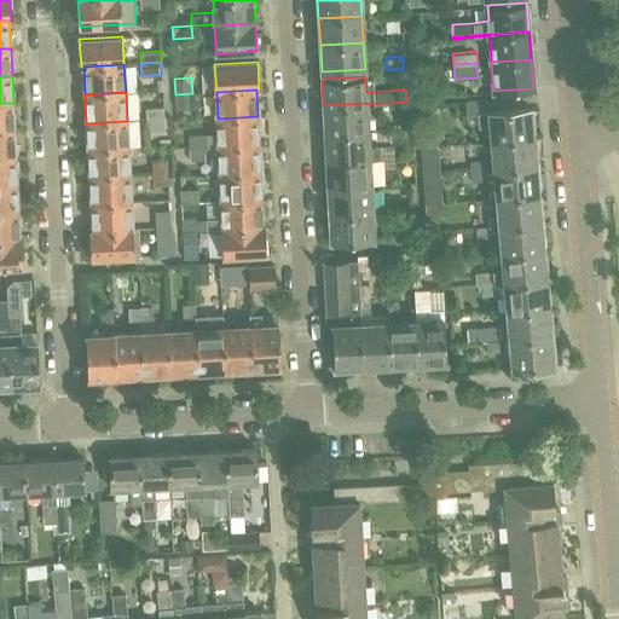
[(192,93),(175,94),(175,109),(194,108),(192,93)]
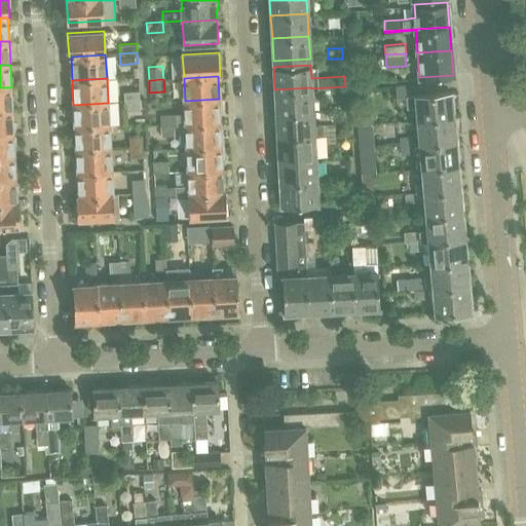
[(407,106),(416,105),(417,120),(452,117),(450,91),(421,94),(421,81),(396,84),(397,97),(406,97),(407,106)]
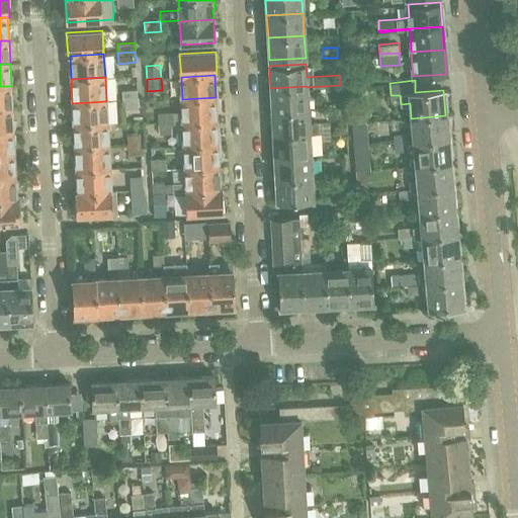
[(11,86),(0,86),(0,109),(12,109),(11,86)]
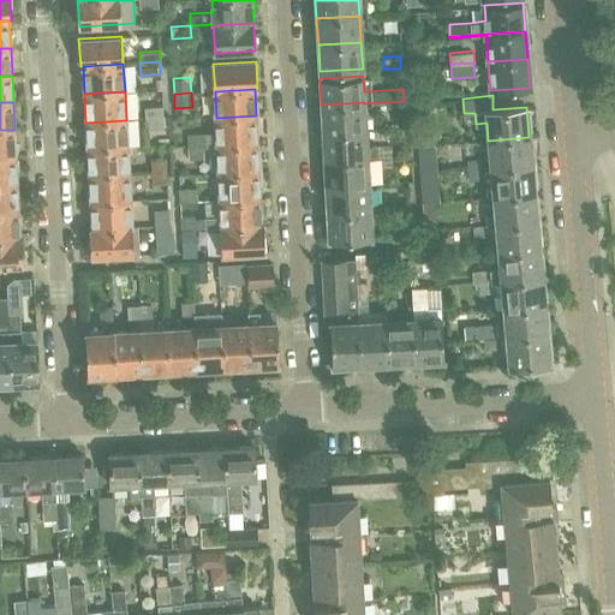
[(364,102),(321,105),(323,132),(365,130),(364,103),(364,102)]
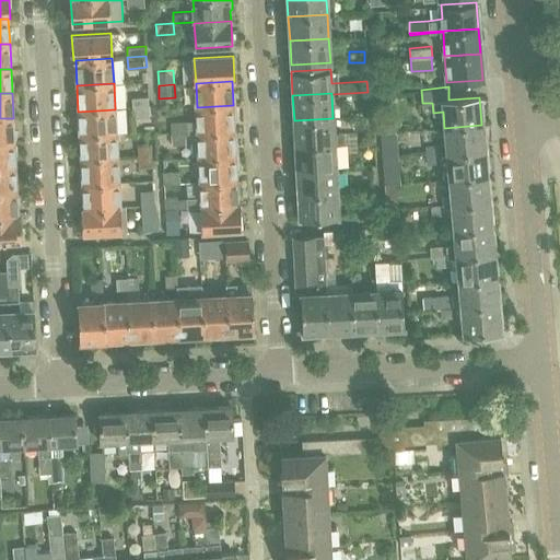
[(132,97),(132,108),(149,108),(149,96),(132,97)]
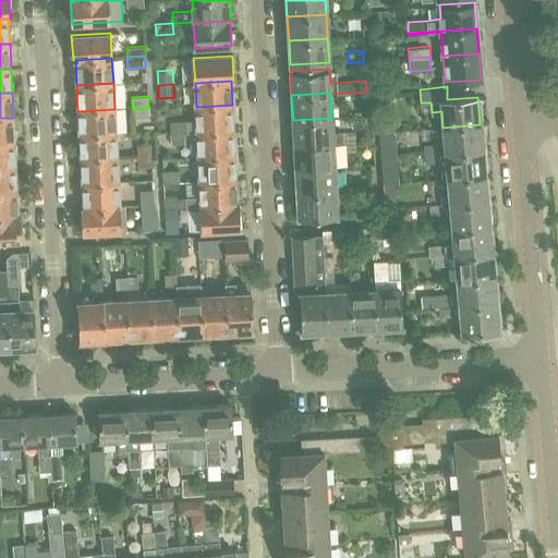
[(170,121),(171,133),(187,133),(187,132),(197,131),(197,132),(234,130),(232,105),(196,107),(197,120),(170,121)]
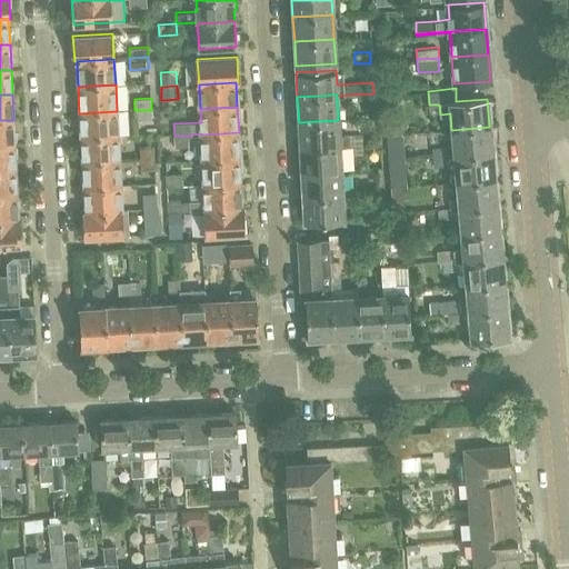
[(151,110),(135,110),(135,120),(151,119),(151,110)]
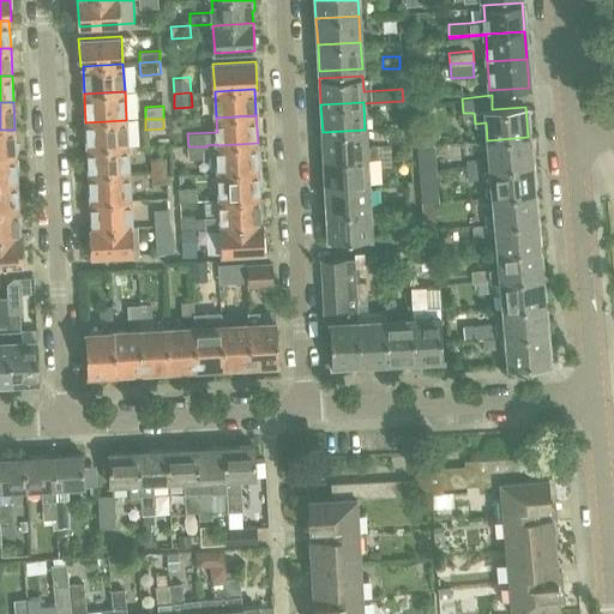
[(126,120),(85,122),(86,149),(127,146),(126,120)]
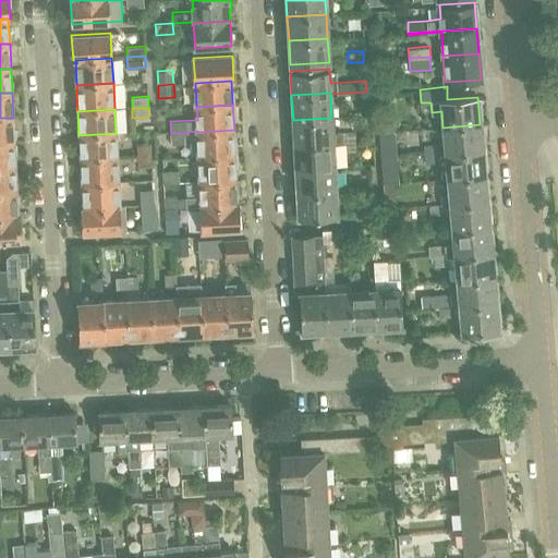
[(13,118),(0,118),(0,142),(14,142),(13,118)]
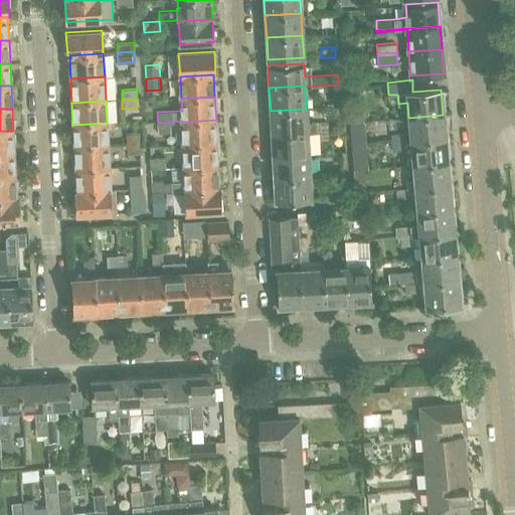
[(306,109),(271,111),(272,134),(308,132),(316,131),(328,130),(328,121),(317,122),(307,122),(306,109)]
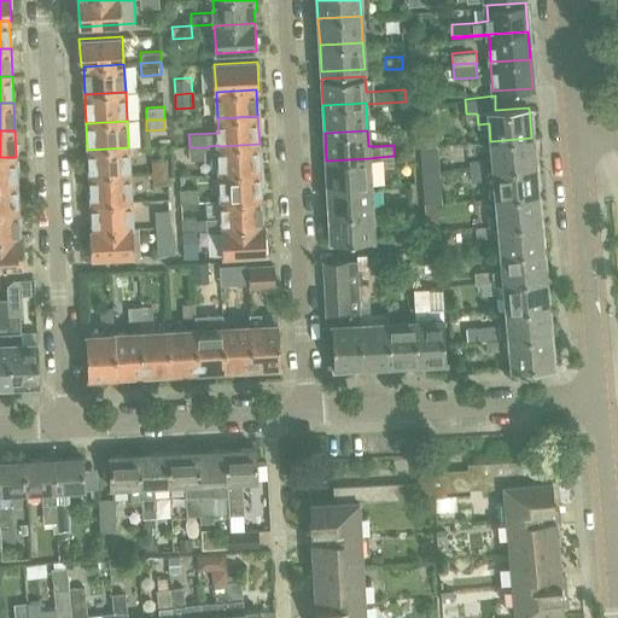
[(531,138),(490,141),(493,169),(534,165),(531,138)]
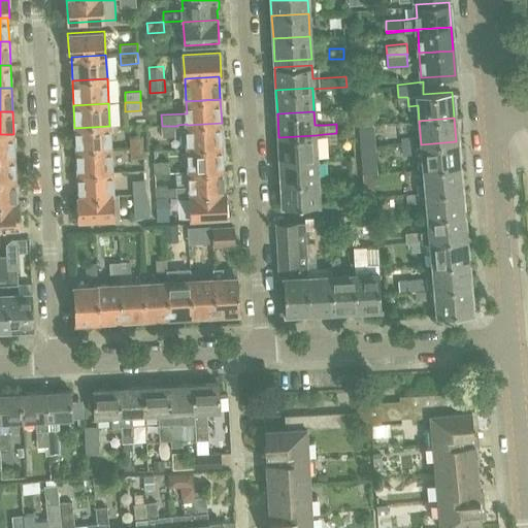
[(222,123),(187,125),(188,149),(223,146),(222,123)]
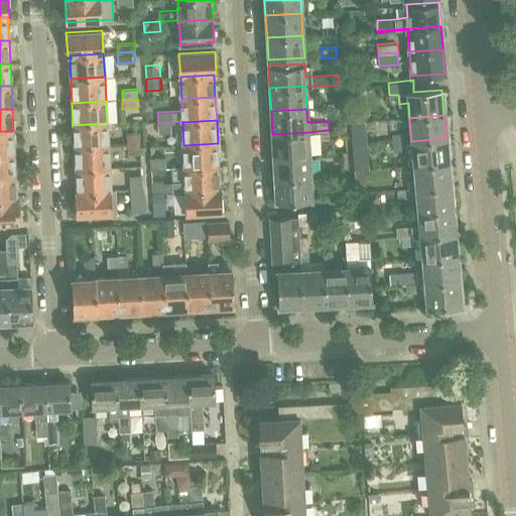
[(107,123),(73,125),(74,146),(108,144),(107,123)]
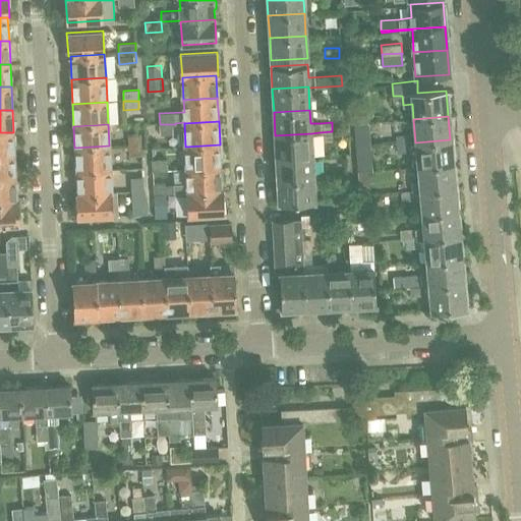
[(175,124),(160,124),(160,135),(176,134),(175,124)]
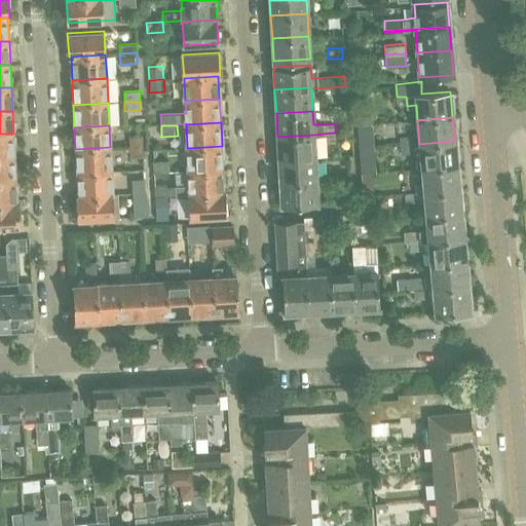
[(335,133),(323,134),(323,143),(336,142),(335,133)]
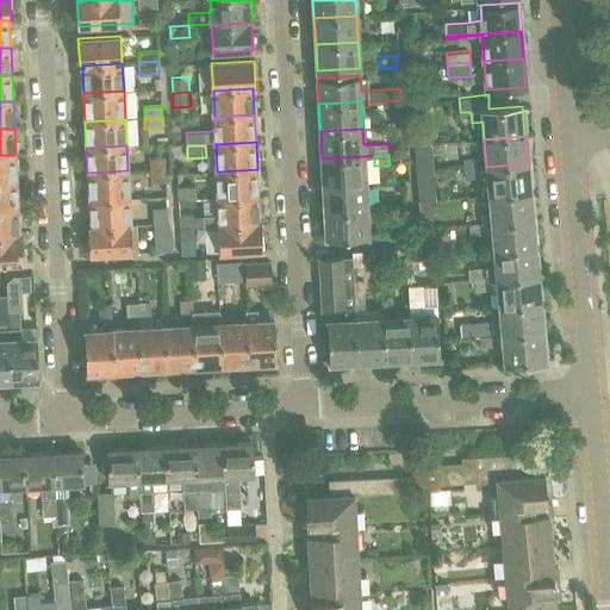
[(16,155),(0,155),(0,181),(17,181),(16,155)]
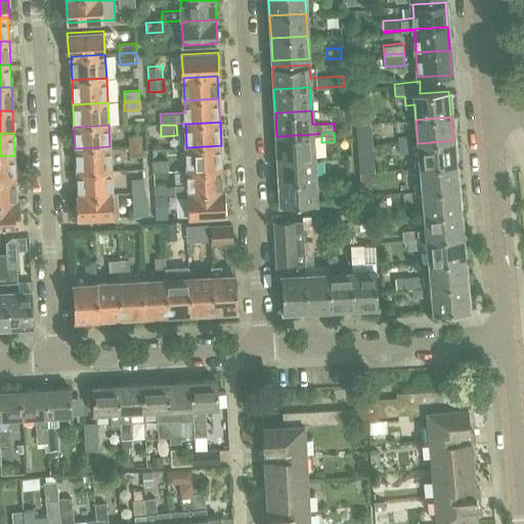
[(129,136),(129,145),(142,145),(141,134),(129,136)]
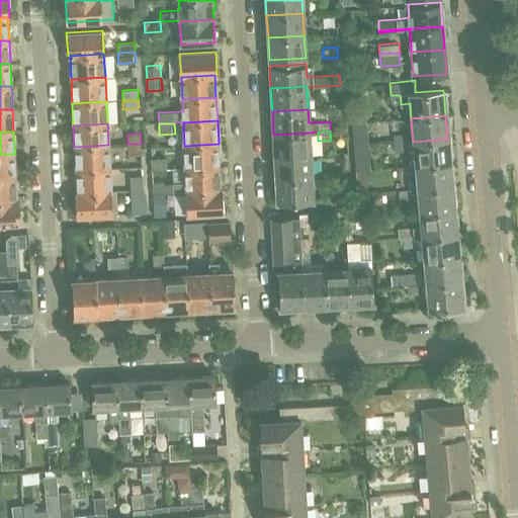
[(310,133),(273,135),(274,157),(311,155),(310,133)]
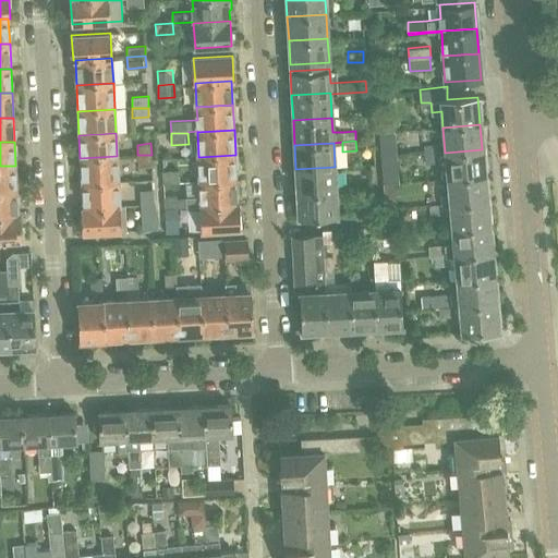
[(424,155),(438,154),(437,143),(424,144),(424,155)]
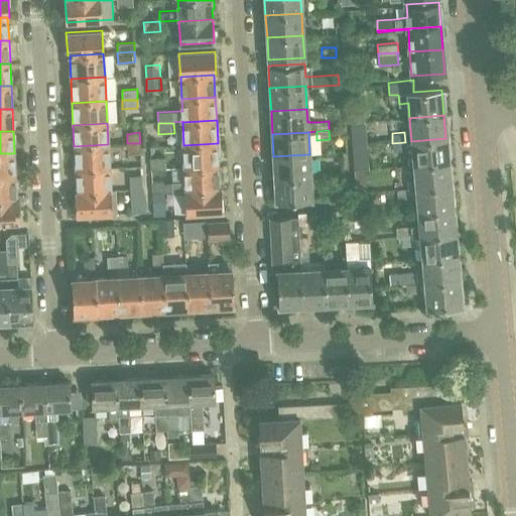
[(445,138),(411,141),(414,165),(448,161),(445,138)]
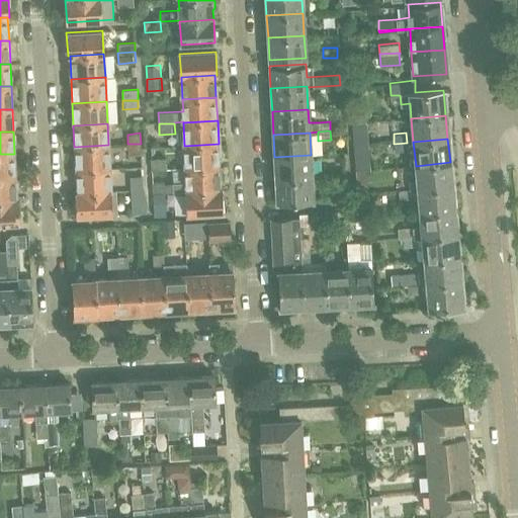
[(407,143),(394,144),(395,153),(408,152),(407,143)]
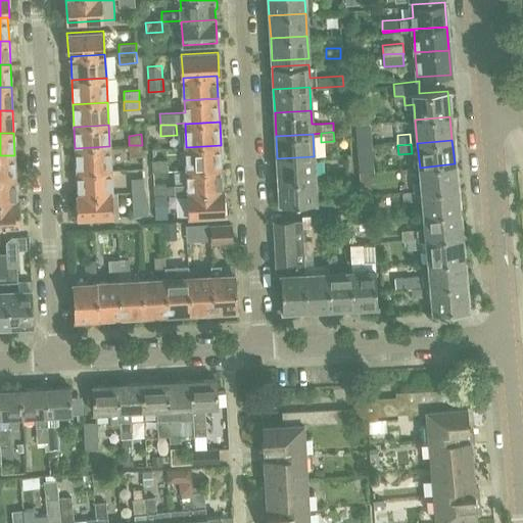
[(142,145),(129,145),(130,156),(142,155),(142,145)]
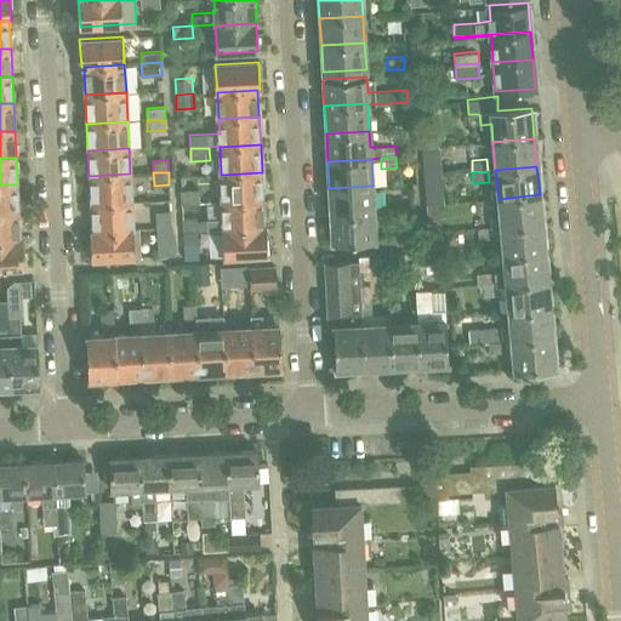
[(262,172),(221,175),(223,201),(263,199),(262,172)]
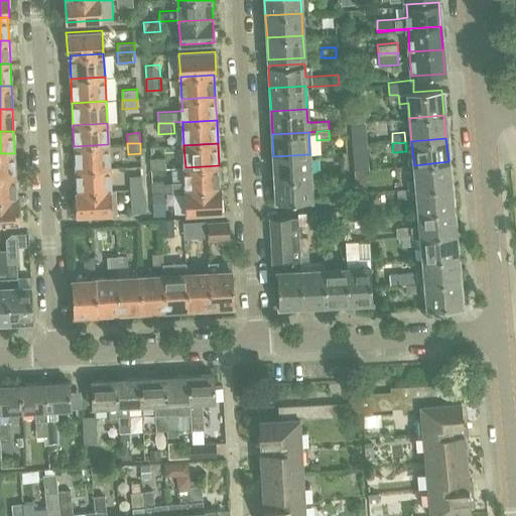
[(108,144),(74,146),(76,169),(109,167),(108,144)]
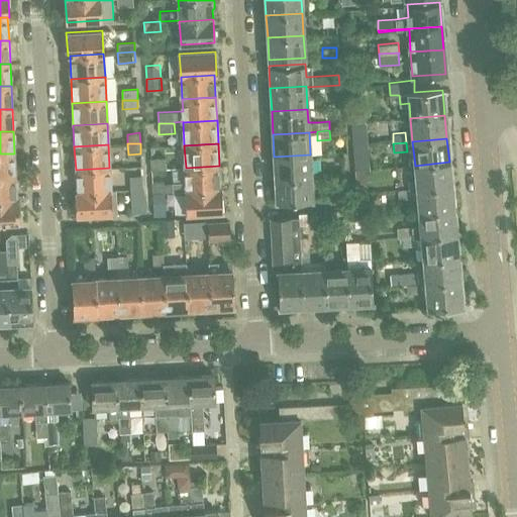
[(14,153),(0,153),(0,177),(16,176),(14,153)]
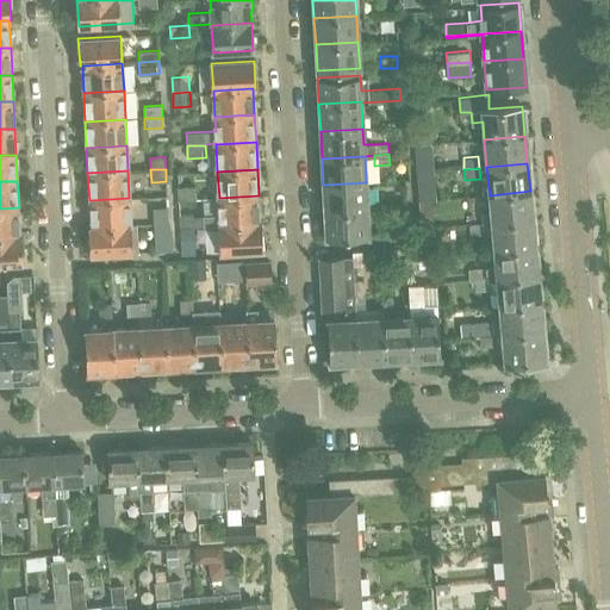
[(366,182),(323,185),(324,211),(367,207),(366,182)]
